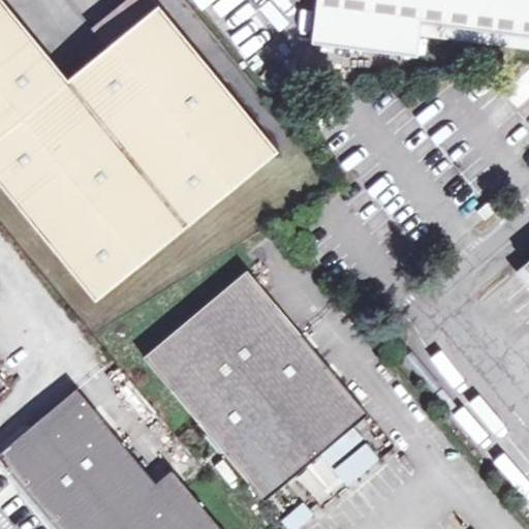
[(159,7),(69,81),(0,0),(0,183),(97,301),(123,281),(278,153),(159,7)]
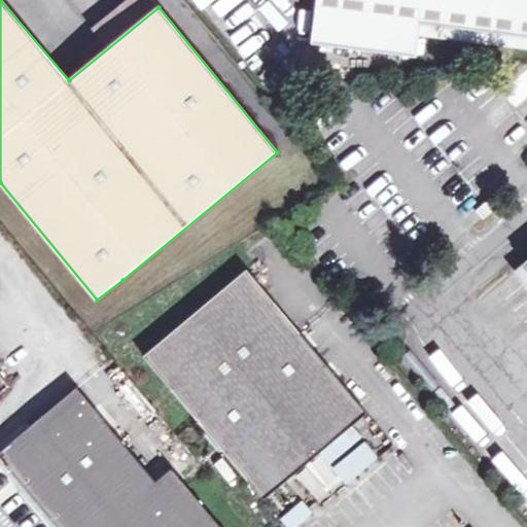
[(418,36),(420,23),(526,36),(526,0),(317,0),(313,42),(416,56),(418,36)]
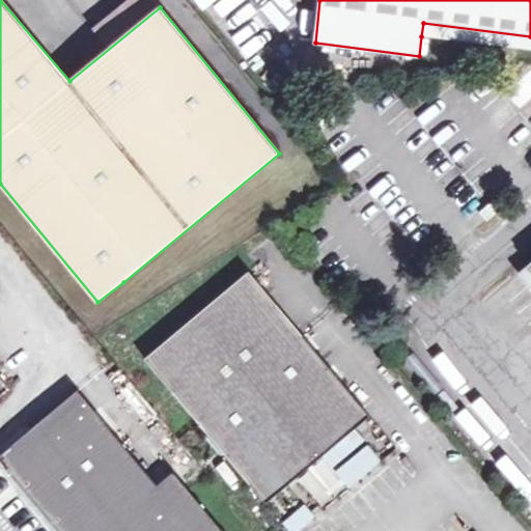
[(530,36),(423,23),(421,36),(530,49),(530,36)]
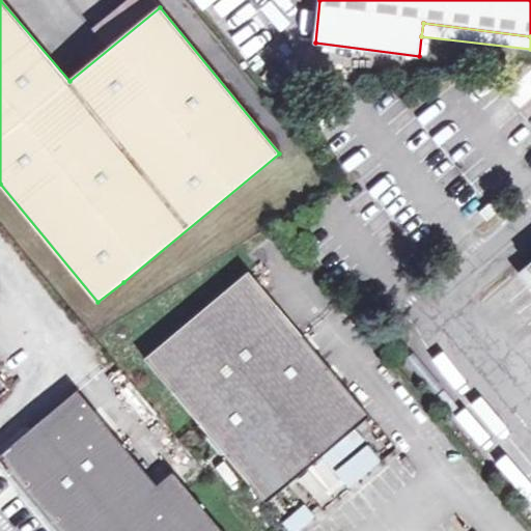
[(292,479),(367,416),(246,272),(141,359),(263,504),(292,479)]
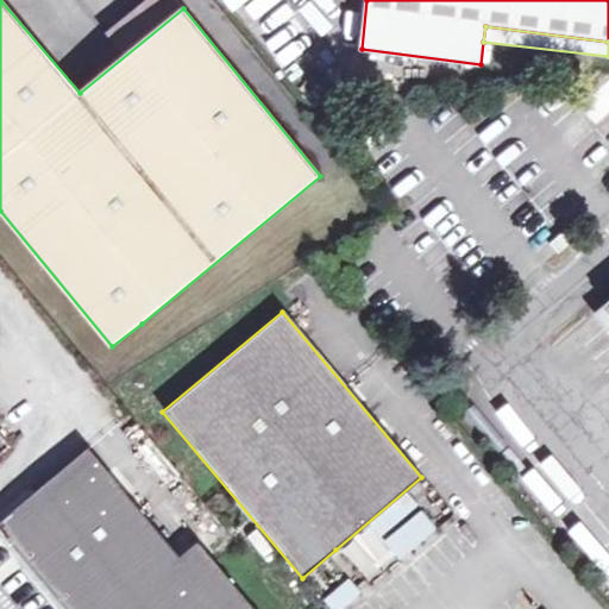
[(0,454),(11,447),(0,434),(0,454)]
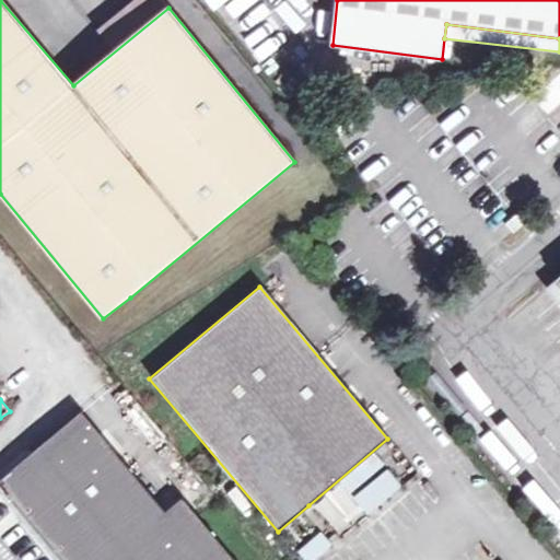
[(0,487),(18,508),(60,559),(104,559),(162,511),(77,412),(0,478),(0,487)]
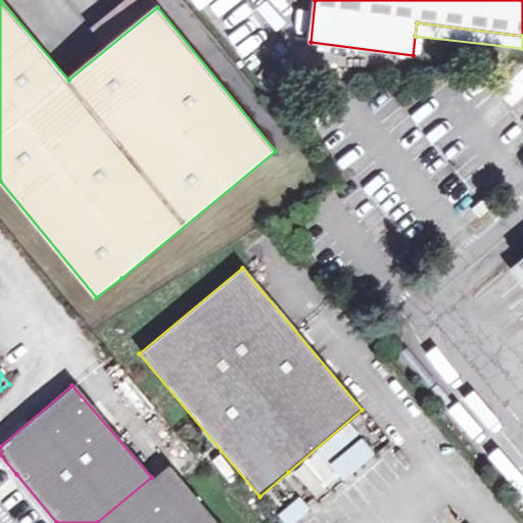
[(151,477),(97,522),(215,522),(167,465),(151,477)]
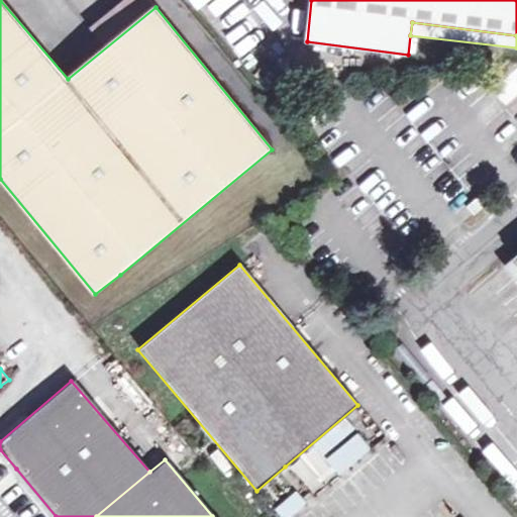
[(280,516),(286,516),(304,503),(294,491),(273,507),(280,516)]
